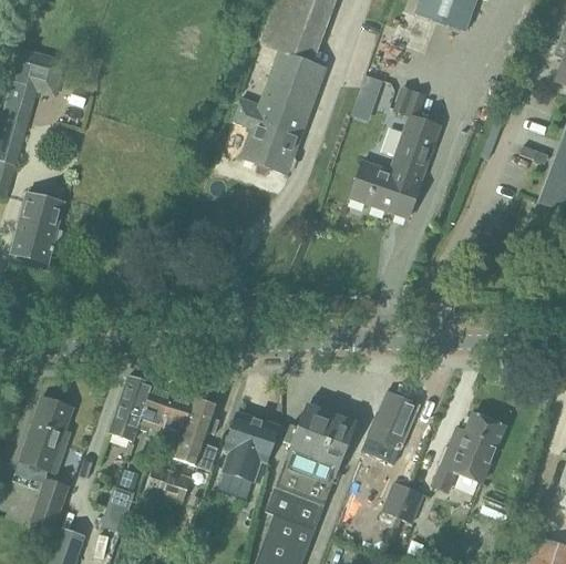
[(234,121),(251,127),(240,157),(287,174),(326,67),(314,62),(336,0),(275,0),(259,43),(278,50),(259,102),(244,96),(244,98),(242,98),(234,121)]
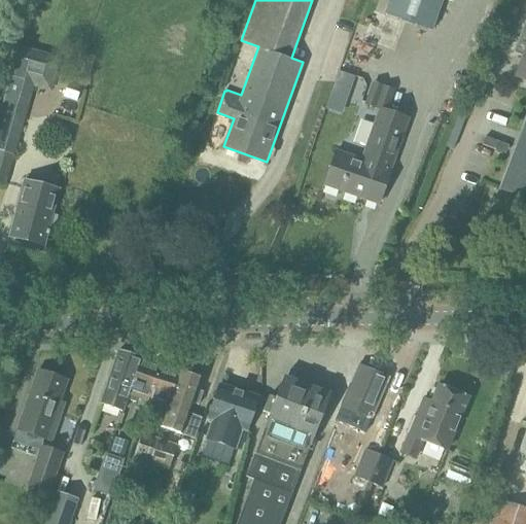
[(388,0),(385,11),(433,29),(443,0),(388,0)]
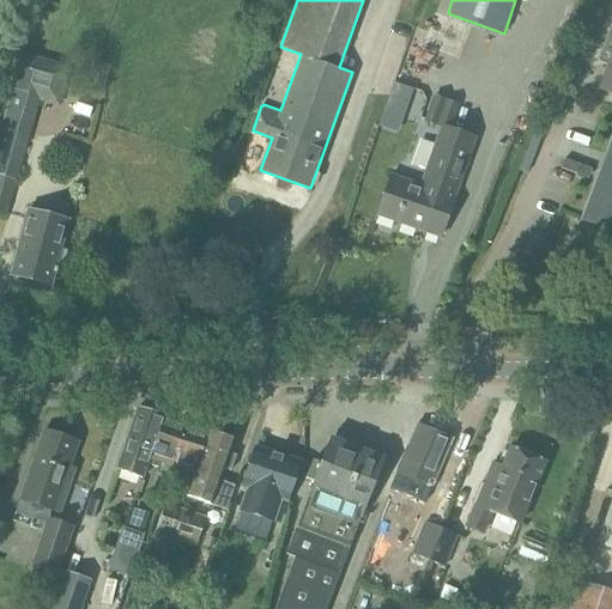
[(611,19),(598,59),(607,62),(598,89),(611,93),(611,19)]
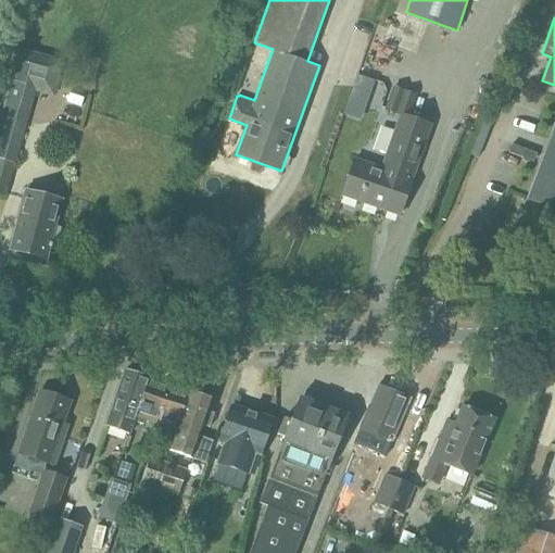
[(0,190),(7,192),(36,86),(53,91),(62,60),(11,47),(0,85),(0,190)]
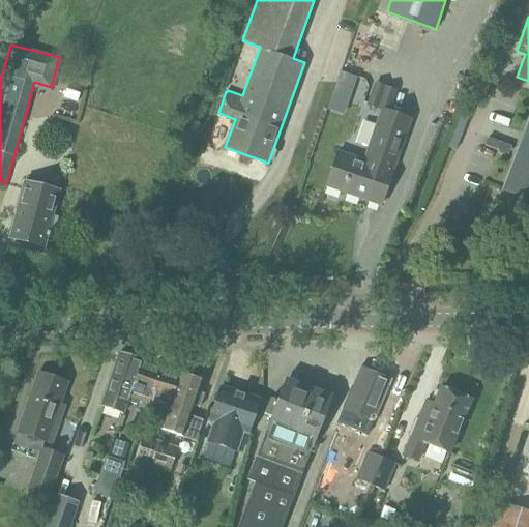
[(339,149),(326,183),(381,203),(393,167),(411,116),(390,108),(399,88),(375,80),(368,103),(381,108),(363,157),(339,149)]
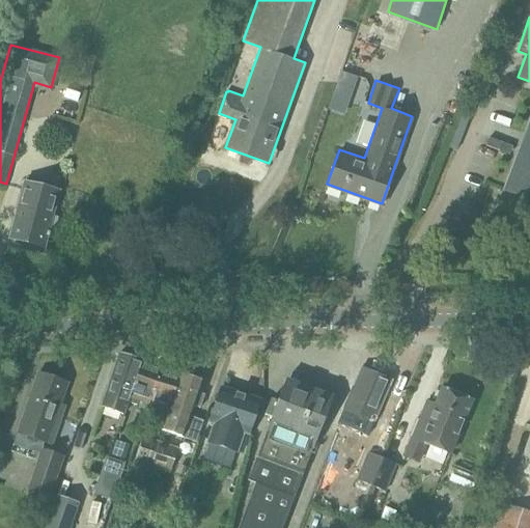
[(529,115),(525,129),(529,131),(529,135),(510,186),(529,194),(529,115)]
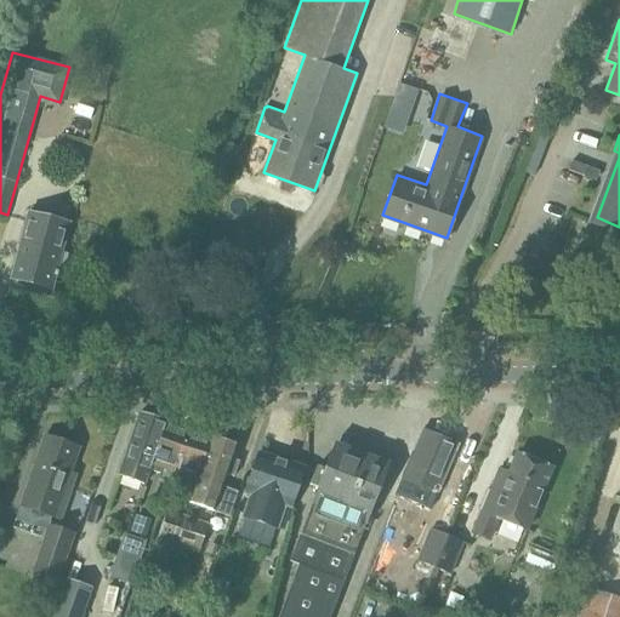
[(573,158),(569,167),(584,173),(587,164),(573,158)]
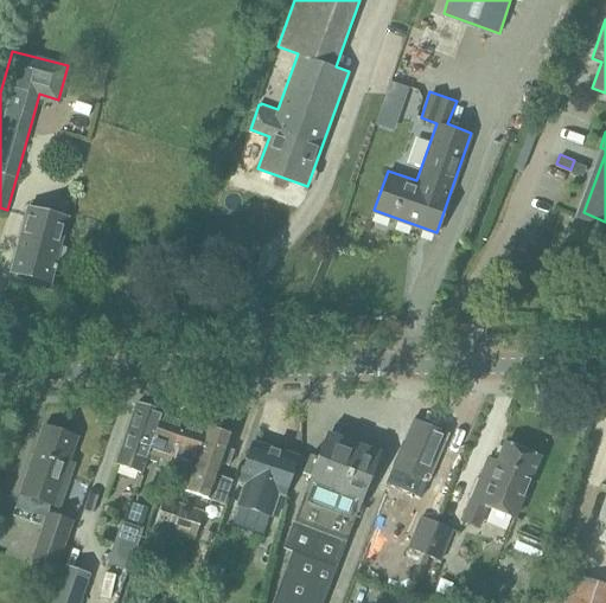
[(69,216),(29,205),(12,269),(52,280),(56,267),(57,267),(58,263),(56,263),(57,258),(64,261),(68,245),(62,243),(69,216)]
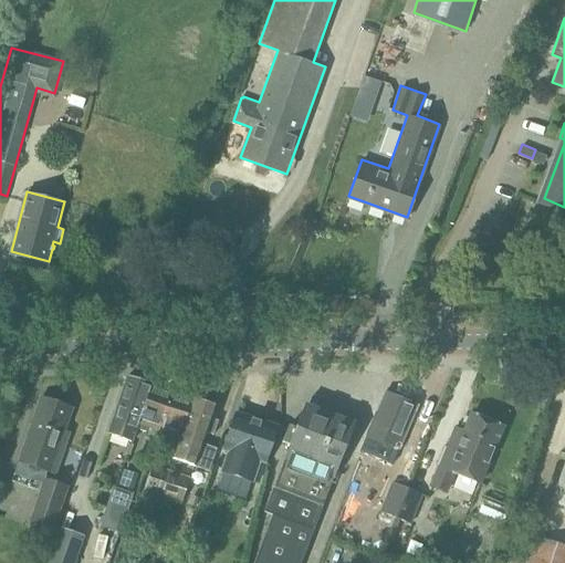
[(153,382),(129,374),(111,431),(133,439),(137,426),(139,420),(153,382)]
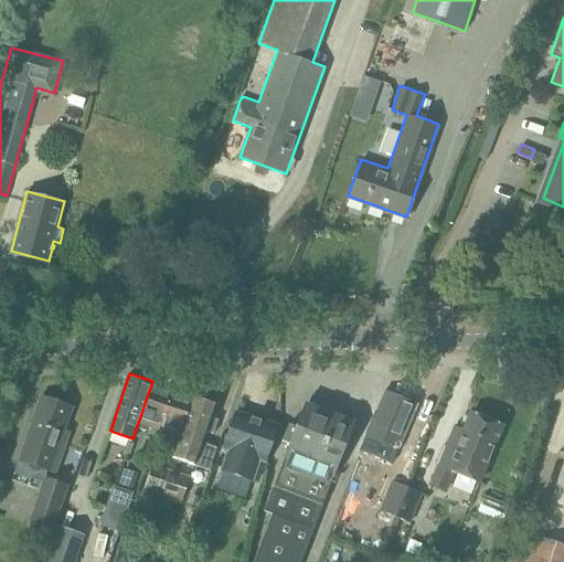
[(152,381),(139,420),(137,425),(146,428),(148,424),(160,428),(173,388),(152,381)]
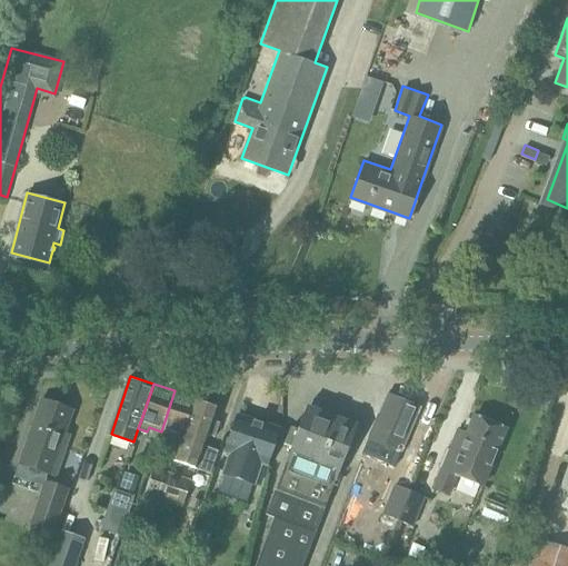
[(161,432),(171,435),(169,444),(179,447),(181,443),(197,398),(175,390),(161,432)]
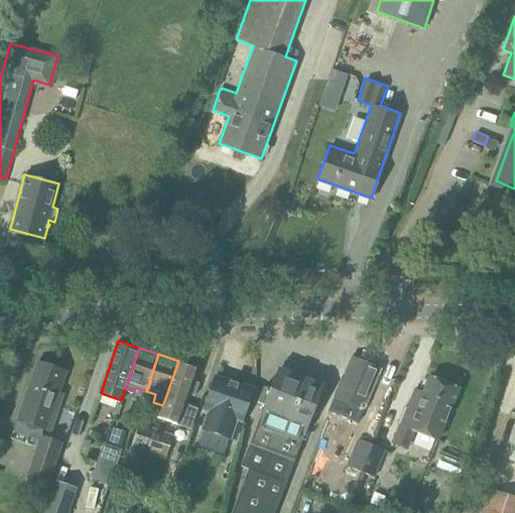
[(352,356),(339,388),(336,395),(365,407),(382,368),(352,356)]
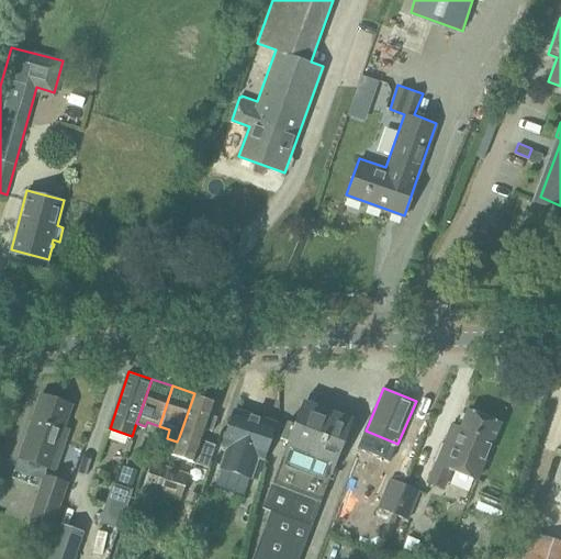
[(52,395),(42,392),(20,456),(57,469),(70,427),(66,426),(74,403),(64,400),(62,395),(56,393),(52,395)]
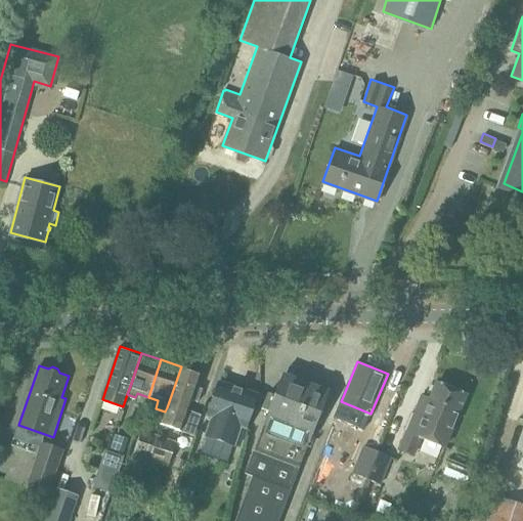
[(194,434),(202,414),(188,408),(192,398),(199,400),(204,387),(197,385),(201,374),(181,366),(167,407),(165,411),(161,423),(194,434)]
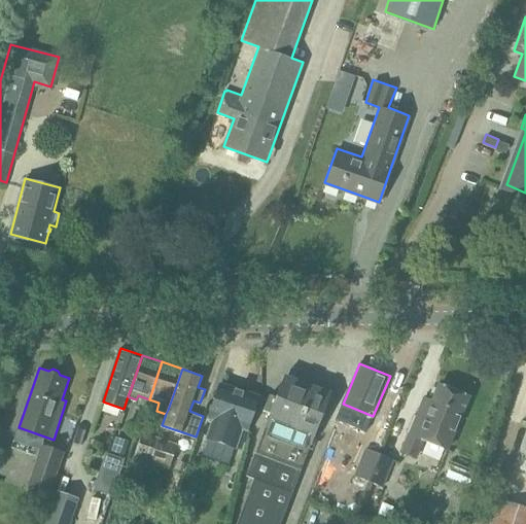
[(248,474),(255,477),(240,518),(255,523),(258,523),(308,383),(285,374),(277,396),(270,393),(264,409),(271,412),(248,474)]
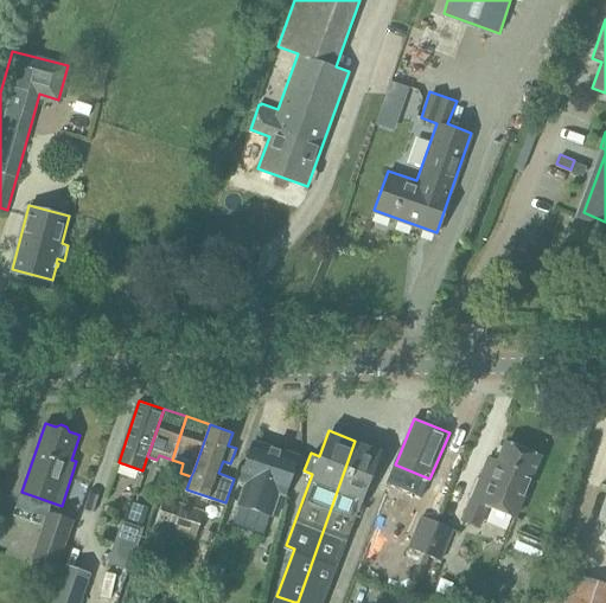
[(495,474),(486,470),(467,517),(480,523),(489,504),(516,515),(542,454),(509,440),(495,474)]
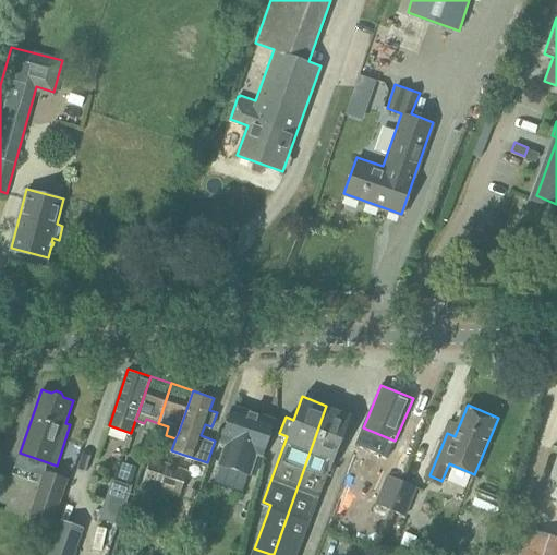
[(275,419),(234,406),(222,441),(226,442),(219,462),(250,473),(257,453),(263,455),(275,419)]
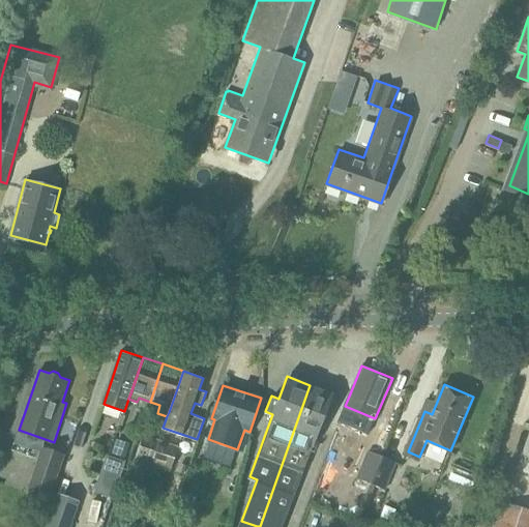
[(283,526),(332,393),(310,385),(260,526),(283,526)]
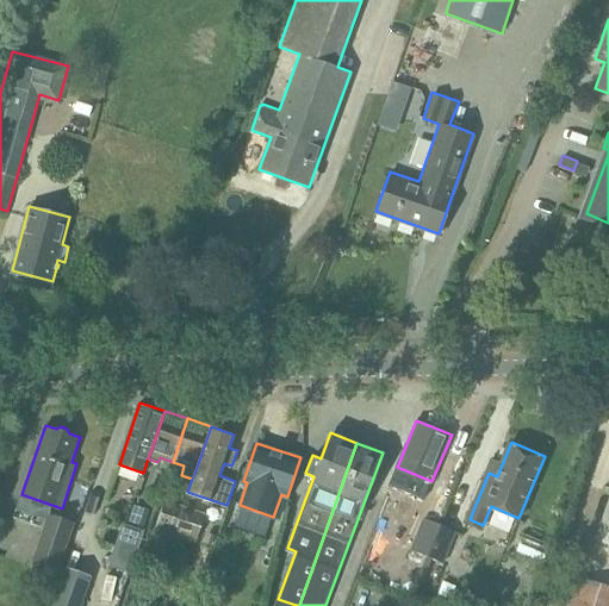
[(178,503),(167,499),(145,556),(159,561),(171,529),(172,529),(169,528),(178,503)]
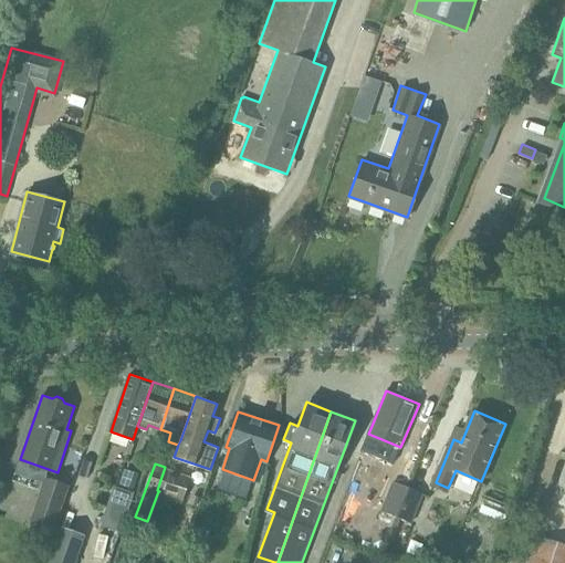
[(157,490),(159,491),(182,500),(191,477),(165,467),(157,490)]
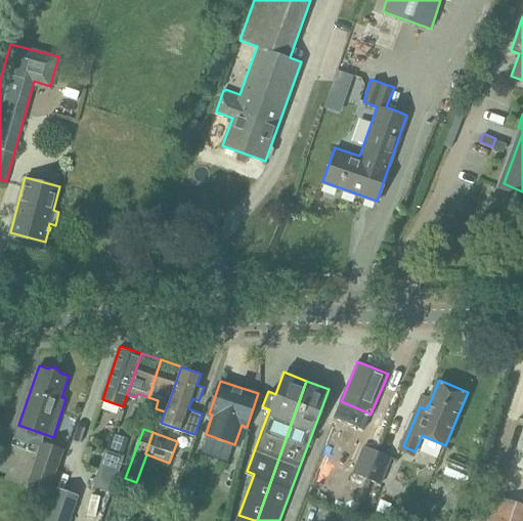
[(42,440),(27,481),(50,489),(66,448),(42,440)]
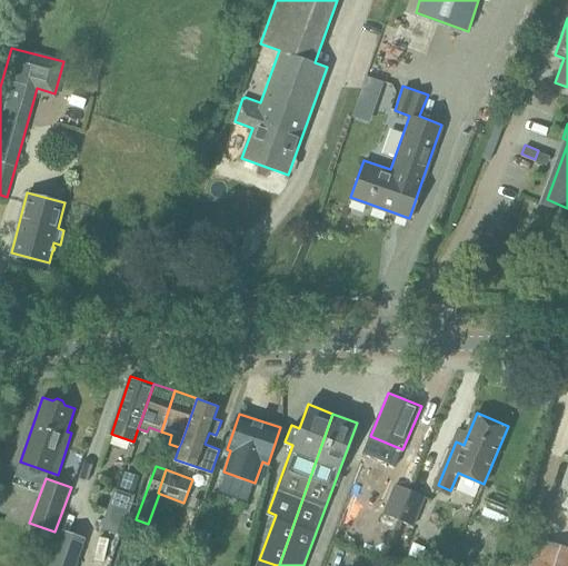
[(400,519),(411,489),(395,482),(382,513),(400,519)]
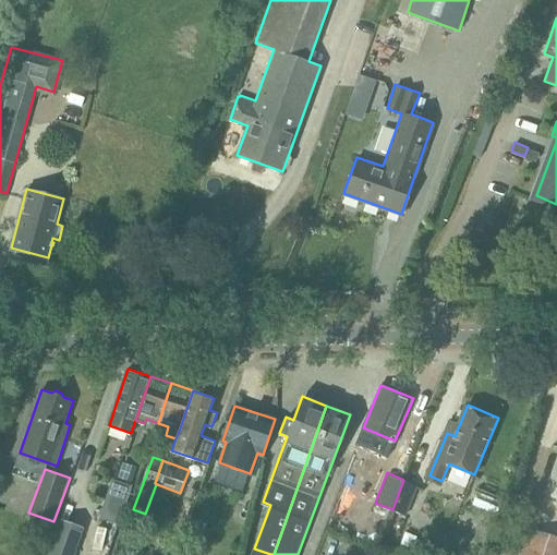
[(120,523),(133,484),(112,478),(99,517),(120,523)]
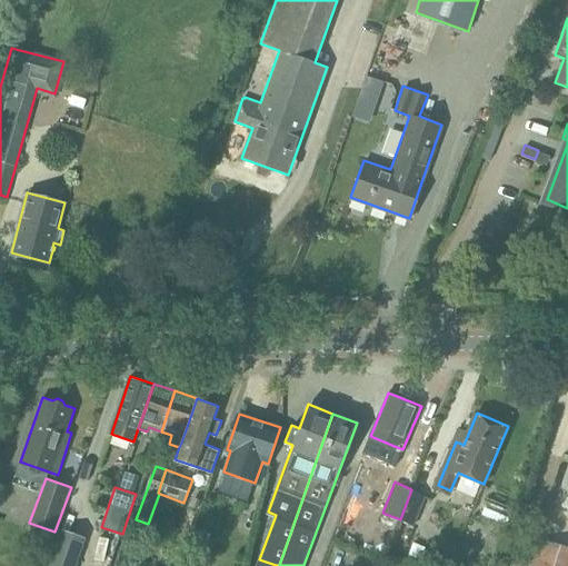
[(411,489),(400,519),(414,525),(426,495),(411,489)]
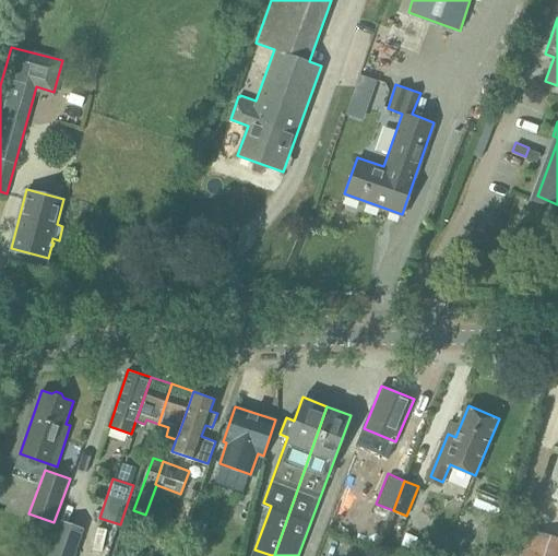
[(61,518),(47,555),(74,555),(85,527),(61,518)]
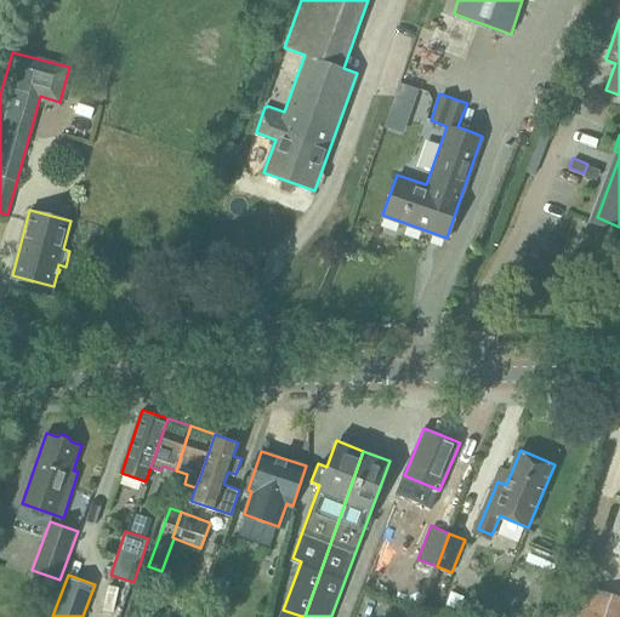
[(619,595),(592,587),(581,616),(619,616),(619,595)]
